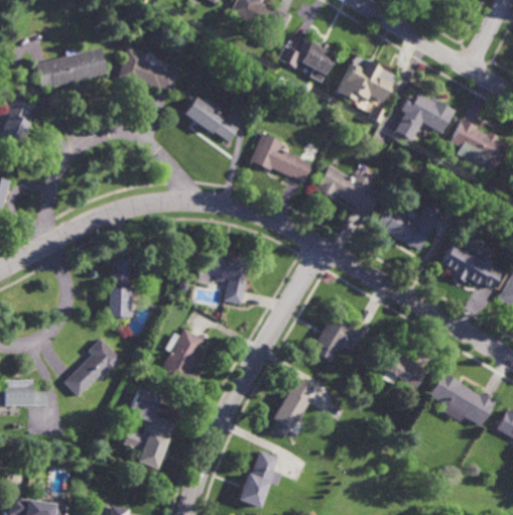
[(274,12),(275,9),(291,17),(279,39),(277,38),(274,45),(263,39),(267,33),(230,13),(237,0),(260,0),(262,1),(260,4),(274,12)]
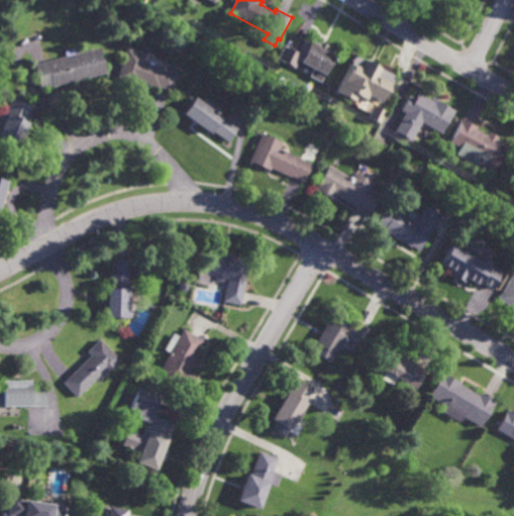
[(321,46),(322,43),(328,47),(328,49),(337,55),(325,78),(324,78),(301,65),(299,64),(298,64),(295,71),(285,65),(292,50),(294,52),(294,53),(301,56),(305,58),(312,41),(321,46)]
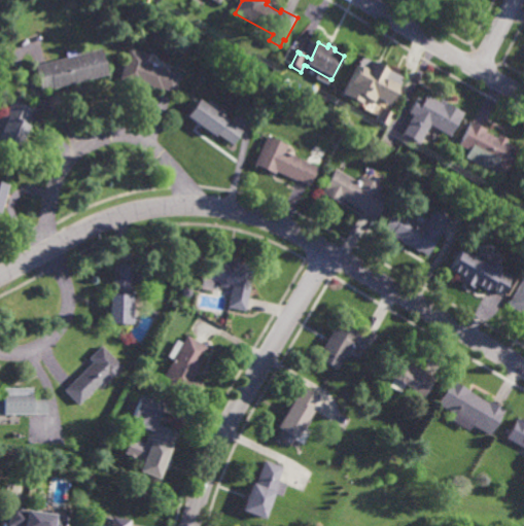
[(56,90),(56,88),(44,91),(38,67),(104,49),(111,75),(56,90)]
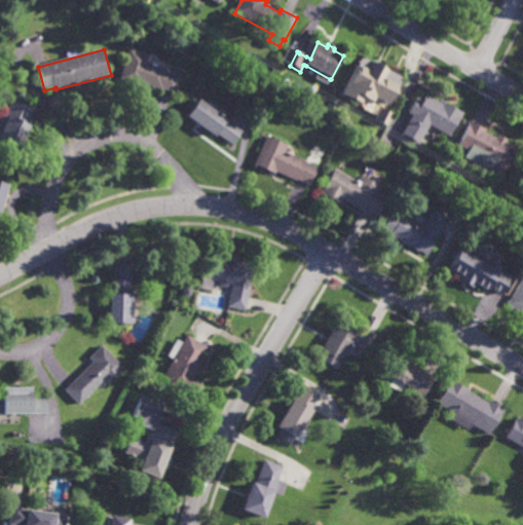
[(178,92),(164,89),(164,90),(143,83),(143,85),(122,79),(132,49),(151,55),(149,64),(183,74),(178,92)]
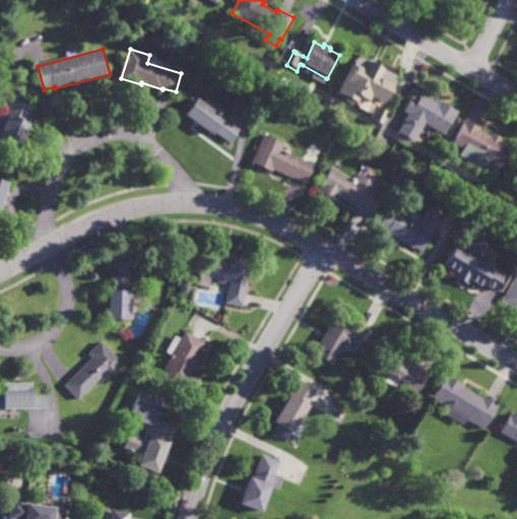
[(387,102),(382,99),(370,92),(368,95),(359,90),(353,101),(340,93),(359,58),(398,78),(399,79),(387,102)]
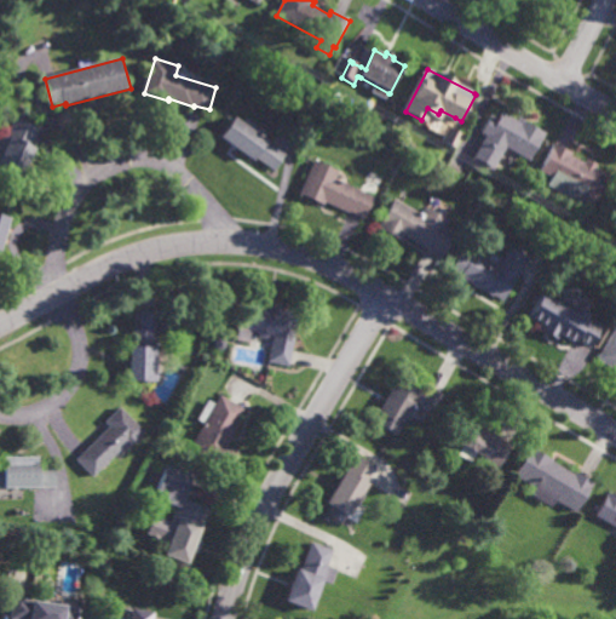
[(518,120),(520,116),(546,132),(530,159),(507,144),(494,167),(475,155),(488,133),(482,130),(491,114),(498,118),(502,110),(518,120)]
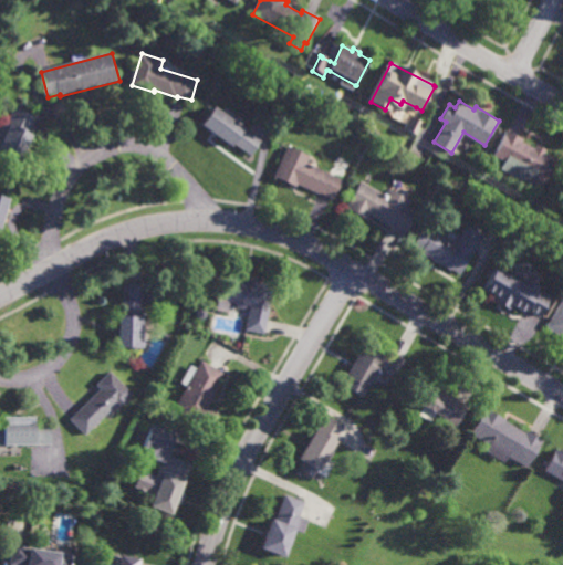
[(29,135),(34,138),(20,167),(0,157),(0,122),(8,125),(17,108),(37,118),(29,135)]
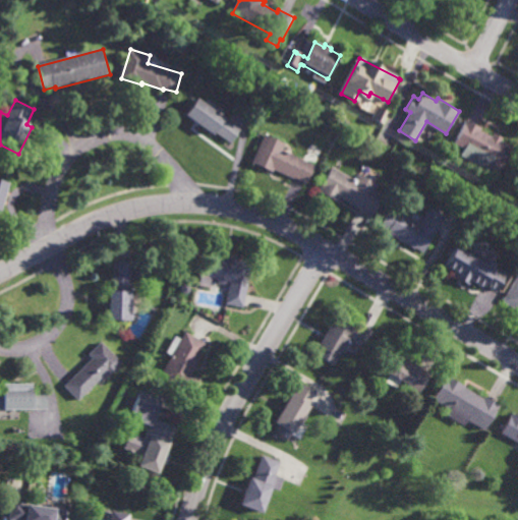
[(217,105),(214,108),(225,116),(225,117),(241,129),(232,142),(215,130),(213,132),(189,116),(200,101),(206,104),(210,100),(217,105)]
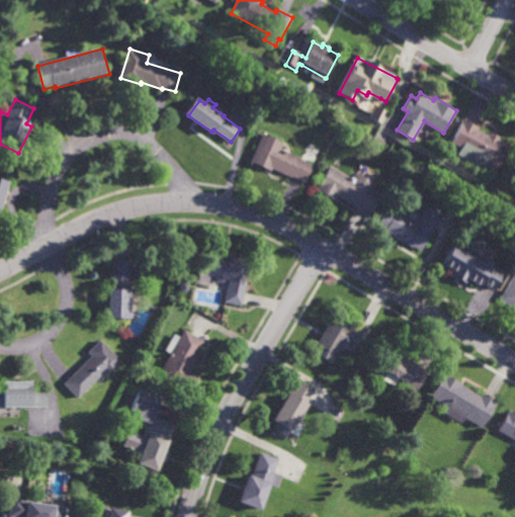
[(381,122),(369,116),(375,104),(382,106),(388,111),(381,122)]
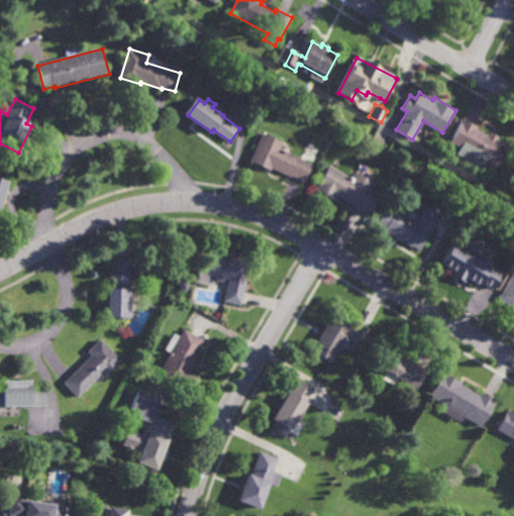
[(490,135),(492,131),(499,135),(498,138),(509,144),(494,173),(481,166),(481,165),(458,153),(463,146),(452,141),(464,118),(479,125),(477,128),(490,135)]
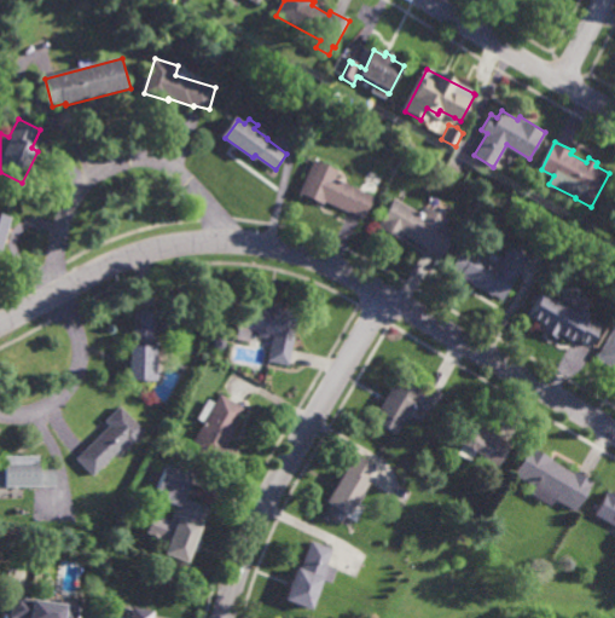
[(366,218),(350,211),(350,212),(326,201),(325,203),(301,192),(315,160),(341,171),(337,178),(376,196),(366,218)]
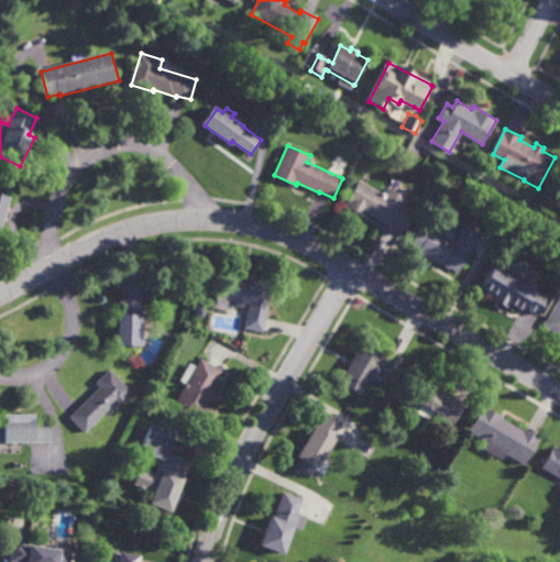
[(384,194),(388,187),(409,199),(405,207),(415,212),(403,233),(366,213),(365,217),(346,206),(360,180),(384,194)]
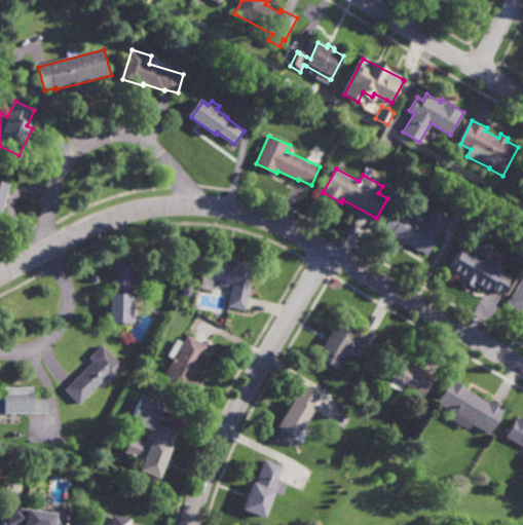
[(0,179),(10,183),(1,211),(0,210),(0,179)]
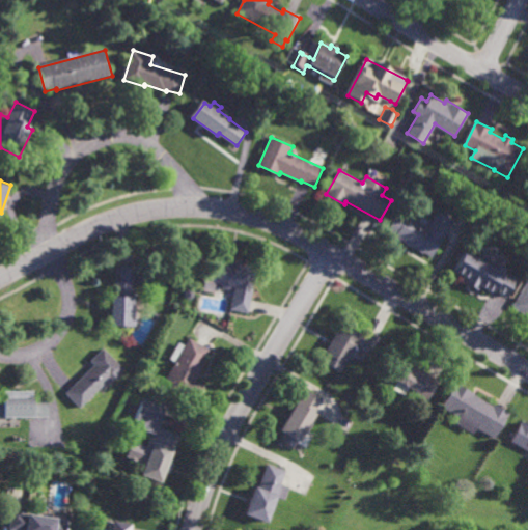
[(429,227),(440,211),(455,220),(444,239),(443,238),(432,257),(423,252),(423,253),(395,236),(396,235),(388,230),(399,210),(429,227)]
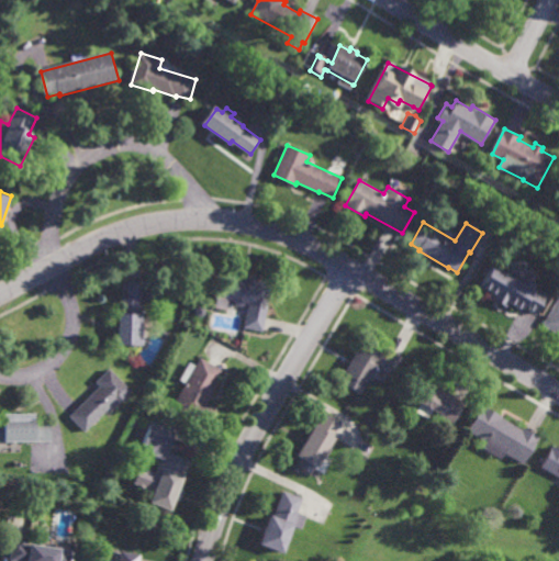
[(507,272),(510,269),(537,284),(534,290),(546,298),(536,314),(524,307),(523,311),(510,303),(507,306),(491,298),(493,293),(481,287),(494,265),(507,272)]
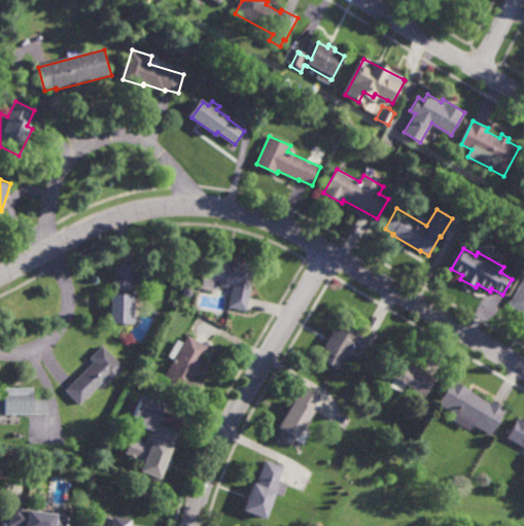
[(217,258),(217,256),(245,263),(245,264),(255,266),(247,311),(228,307),(233,284),(230,283),(226,286),(221,286),(220,281),(202,278),(206,256),(217,258)]
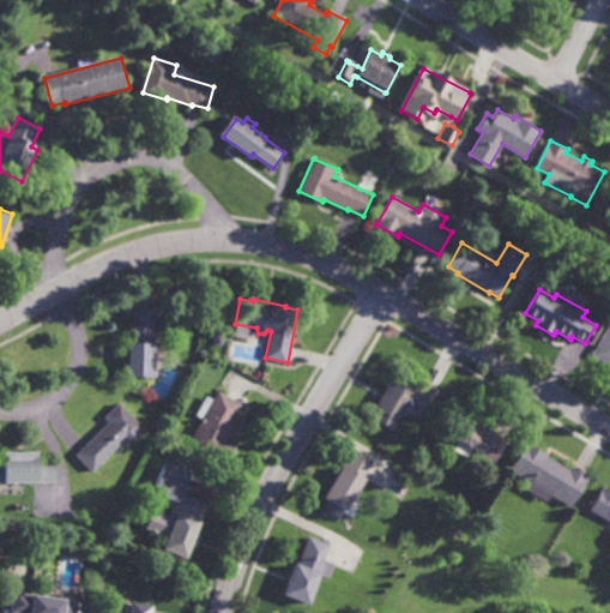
[(156,343),(157,343),(157,377),(132,376),(132,342),(134,342),(134,325),(143,325),(143,307),(164,307),(164,328),(156,328),(156,343)]
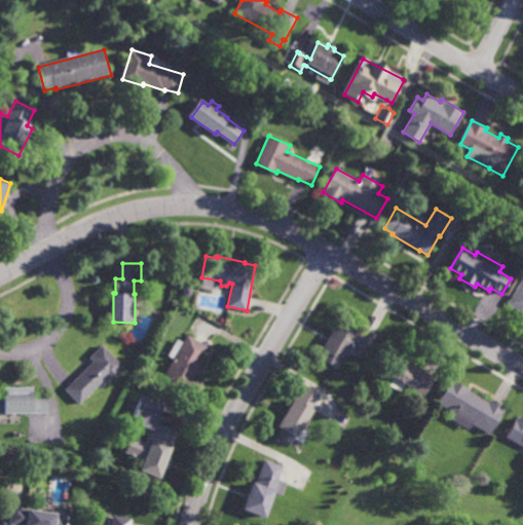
[(522,311),(509,304),(522,279),(522,311)]
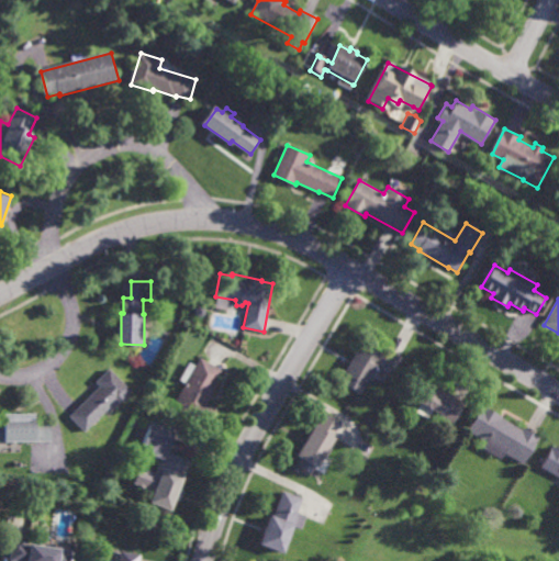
[(200,320),(198,320),(196,318),(194,316),(194,314),(196,312),(197,310),(199,309),(201,309),(203,310),(204,311),(205,313),(205,315),(205,317),(203,318),(202,320),(200,320)]
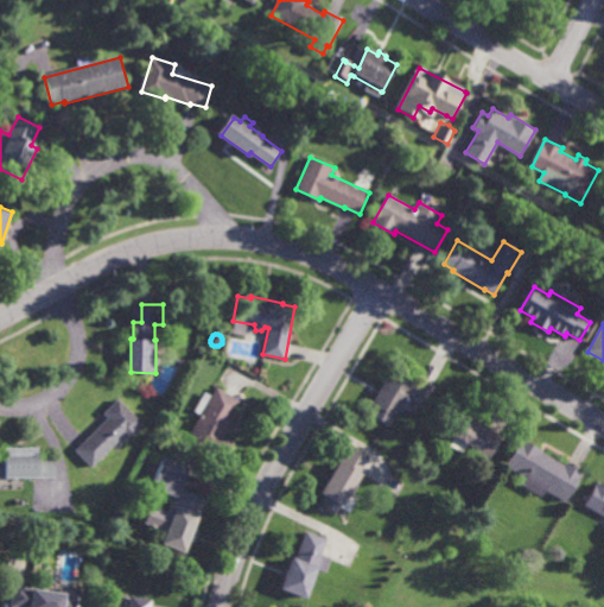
[(419,386),(424,380),(436,387),(426,403),(407,392),(388,425),(368,413),(374,405),(372,404),(387,378),(389,379),(394,371),(419,386)]
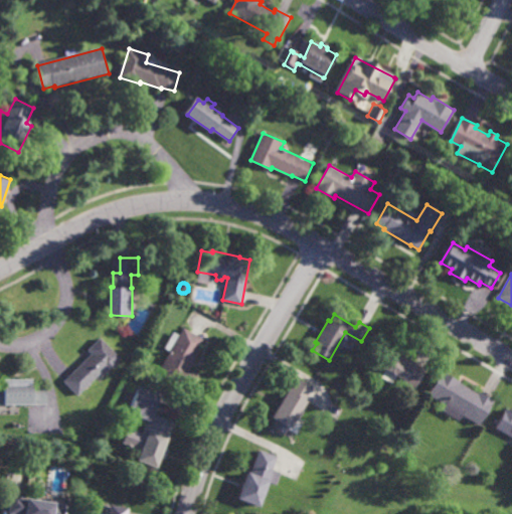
[(188,390),(157,372),(183,328),(203,339),(196,351),(198,353),(189,369),(198,374),(188,390)]
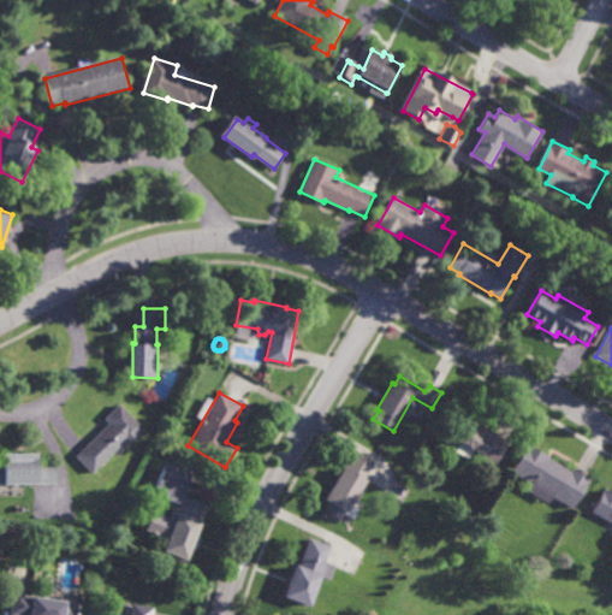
[(130,442),(128,441),(95,473),(78,456),(111,424),(107,419),(122,404),(144,427),(130,442)]
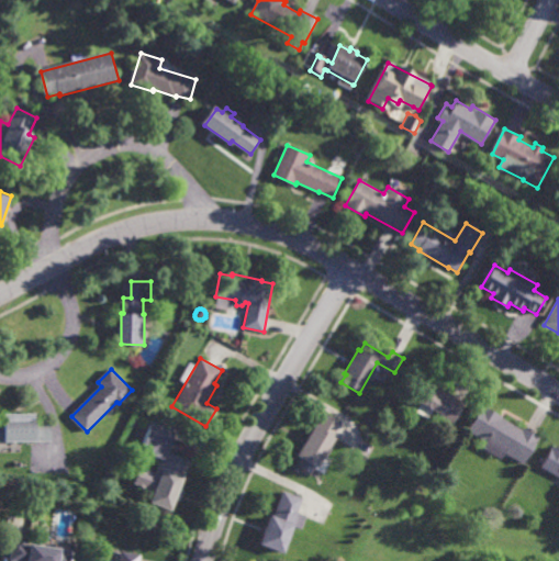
[(426,382),(427,380),(453,395),(466,403),(454,424),(440,415),(440,414),(418,401),(415,401),(405,395),(416,376),(426,382)]
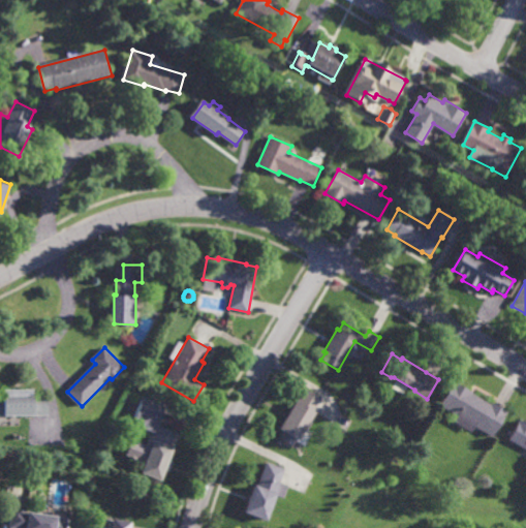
[(491,404),(492,403),(507,412),(493,437),(475,426),(472,432),(454,422),(458,415),(440,405),(454,381),(472,393),(491,404)]
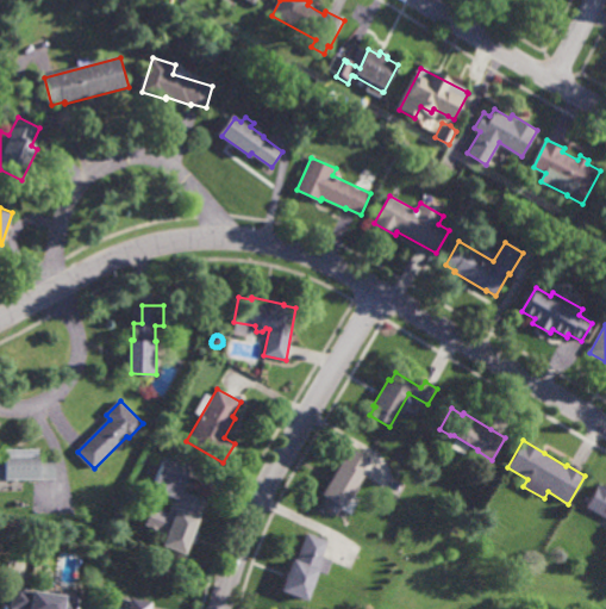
[(362,473),(362,476),(343,508),(342,507),(337,515),(320,504),(325,497),(320,495),(329,482),(326,480),(330,474),(332,474),(339,461),(342,464),(351,448),(370,460),(362,473)]
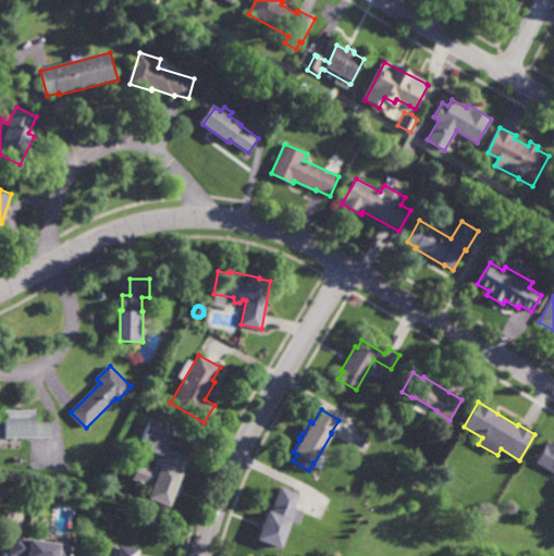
[(0,439),(0,419),(4,419),(4,410),(36,410),(36,418),(51,418),(52,418),(52,437),(5,437),(5,439),(0,439)]
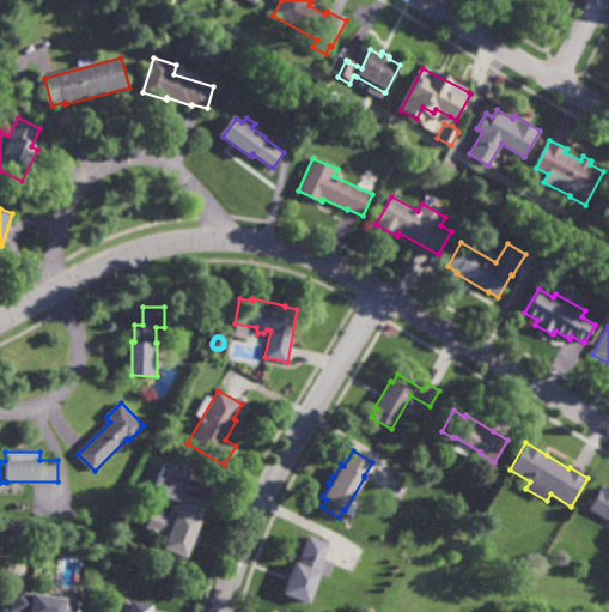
[(181,494),(206,503),(199,522),(198,522),(193,533),(199,535),(194,546),(188,545),(183,557),(160,549),(166,535),(162,533),(162,532),(156,529),(162,515),(169,517),(175,501),(163,497),(164,496),(154,492),(166,461),(189,470),(181,494)]
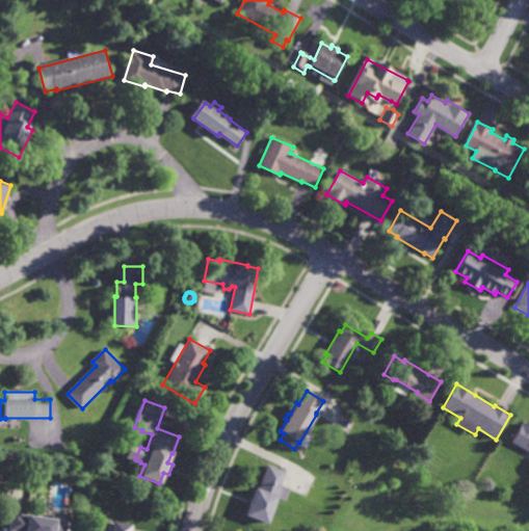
[(528,451),(512,442),(522,425),(521,425),(523,422),(528,425),(528,451)]
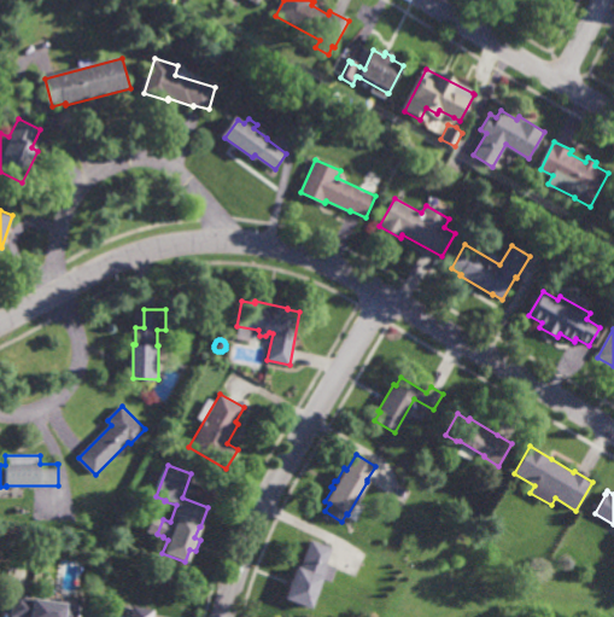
[(331,582),(321,578),(309,609),(284,599),(296,568),(299,569),(310,540),(332,548),(326,564),(335,568),(331,582)]
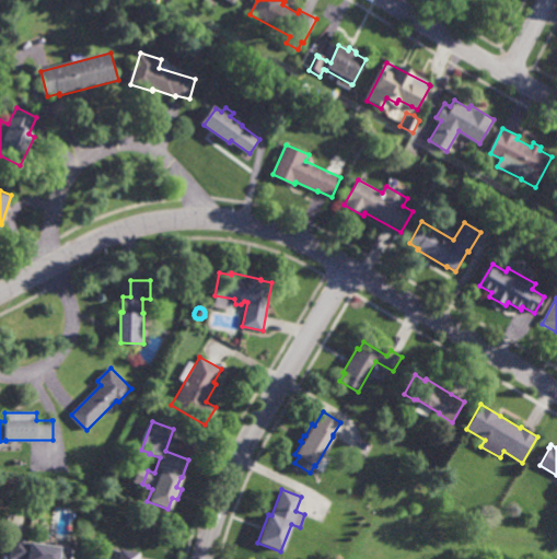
[(11,558),(13,540),(72,549),(70,558),(11,558)]
